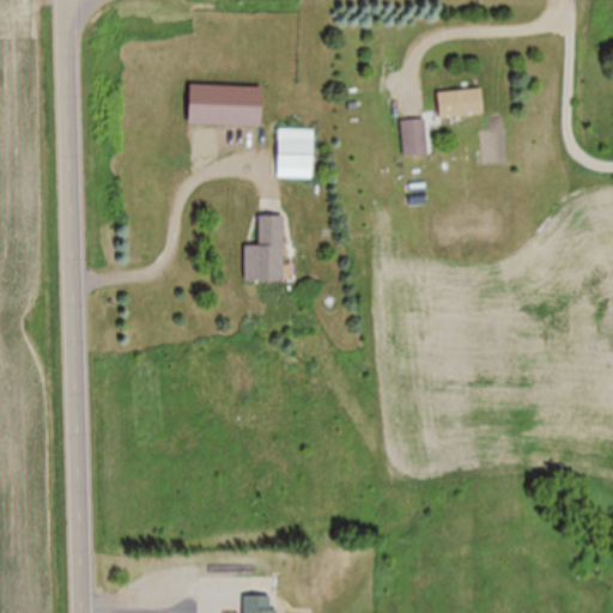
[(484,117),(481,91),(437,93),(439,121),(484,117)]
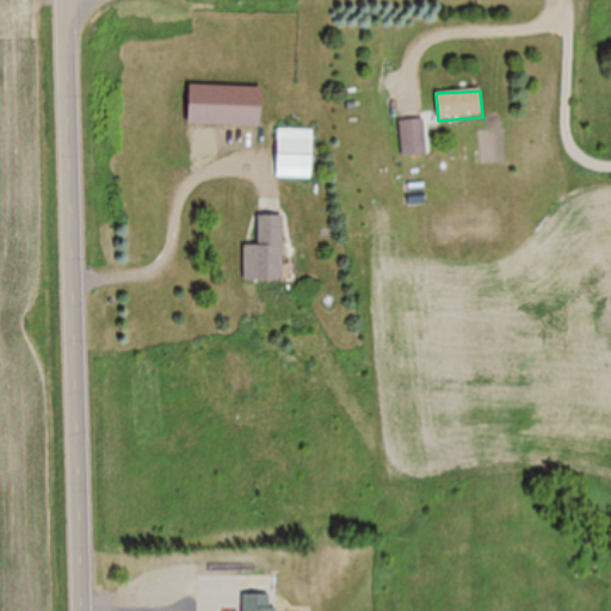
[(425,156),(425,122),(401,122),(401,156),(425,156)]
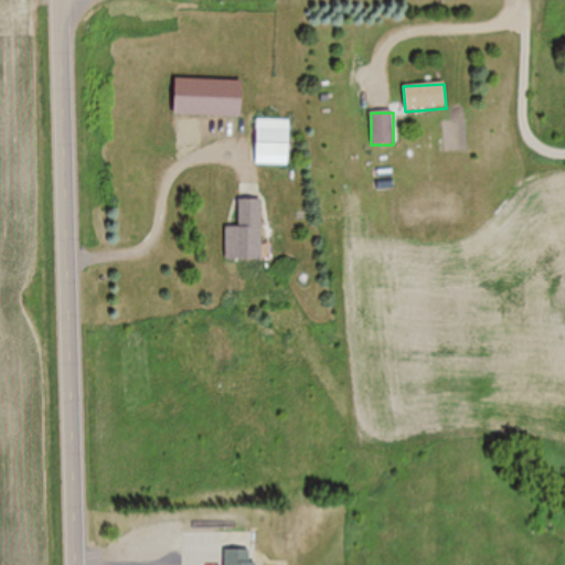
[(289,166),(289,120),(256,120),(256,166),(289,166)]
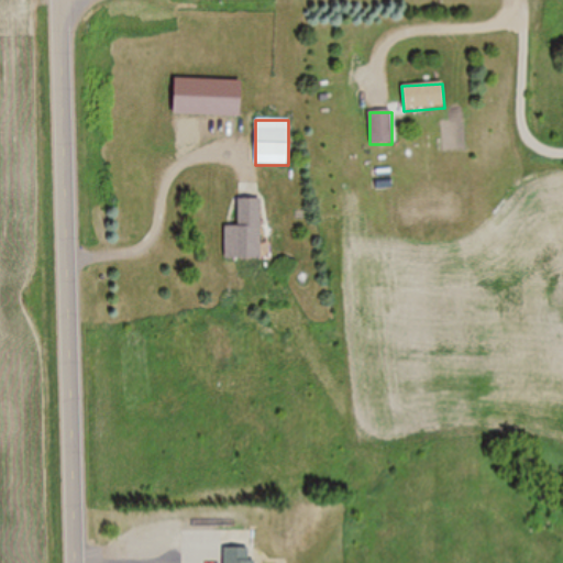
[(238,227),(225,227),(225,258),(261,258),(261,199),(238,199),(238,227)]
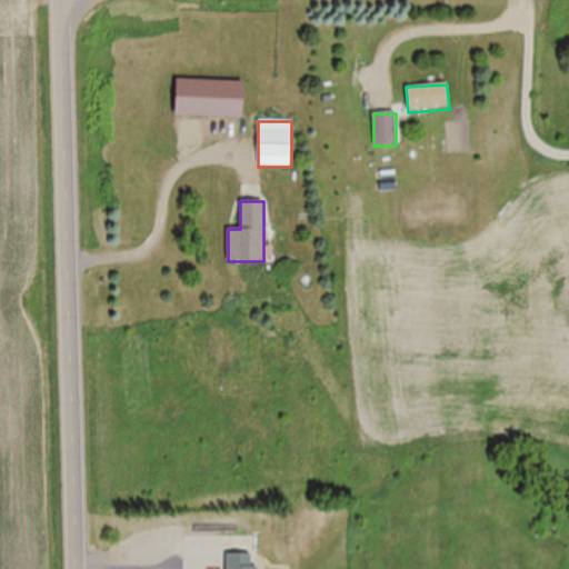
[(226,568),(257,568),(257,553),(227,553),(226,568)]
